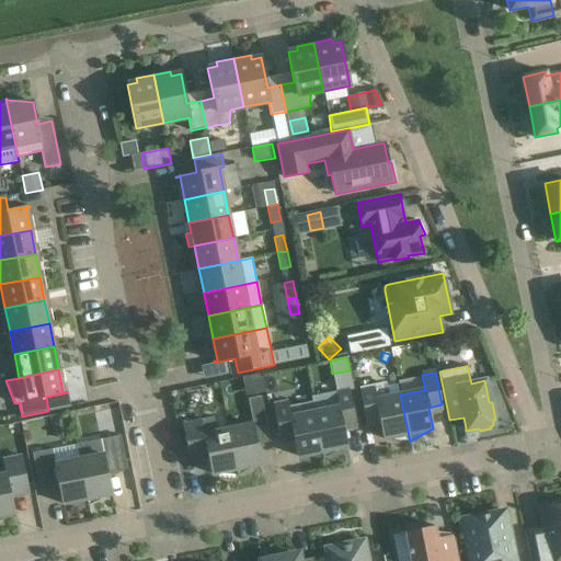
[(387,388),(386,382),(359,388),(361,398),(365,420),(378,416),(382,438),(409,441),(409,442),(410,442),(400,395),(398,386),(387,388)]
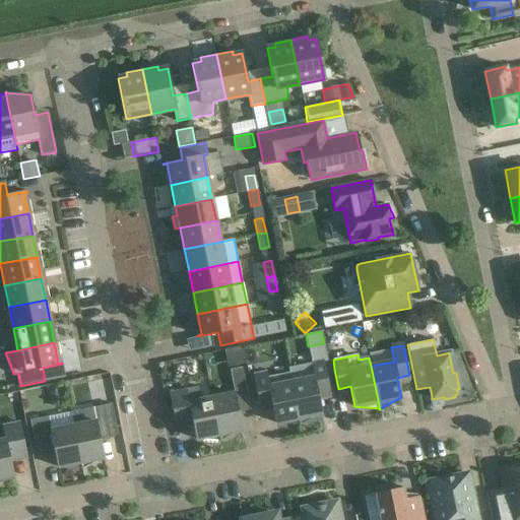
[(300,366),(288,368),(289,373),(291,382),(300,426),(301,426),(301,424),(322,413),(319,400),(318,394),(330,392),(324,361),(311,364),(300,366)]
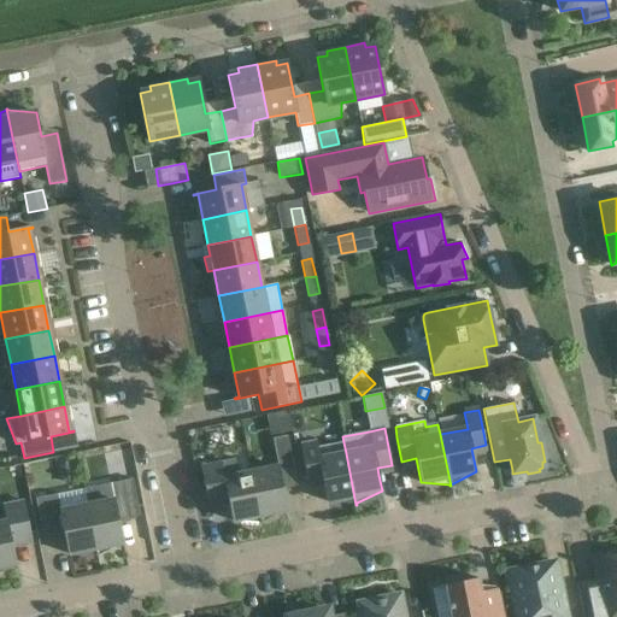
[(272,439),(277,463),(292,459),(287,435),(272,439)]
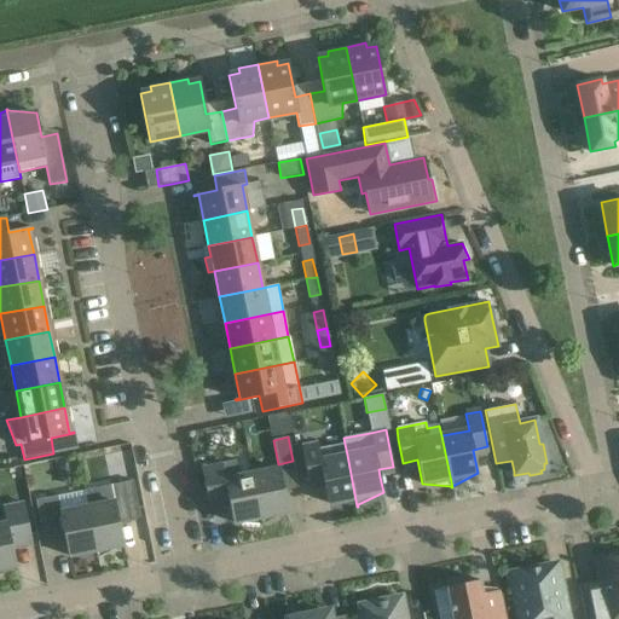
[(308,481),(323,479),(328,503),(356,505),(357,507),(347,455),(334,457),(331,446),(318,449),(317,444),(301,446),(308,481)]
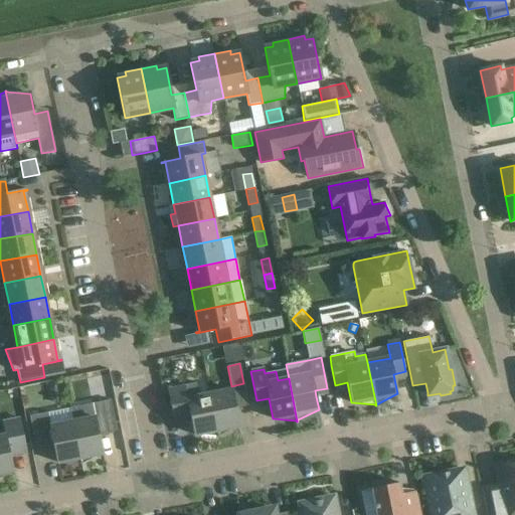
[(218,438),(209,394),(199,396),(196,382),(191,383),(167,388),(173,419),(190,415),(193,435),(217,437),(217,438),(218,438)]
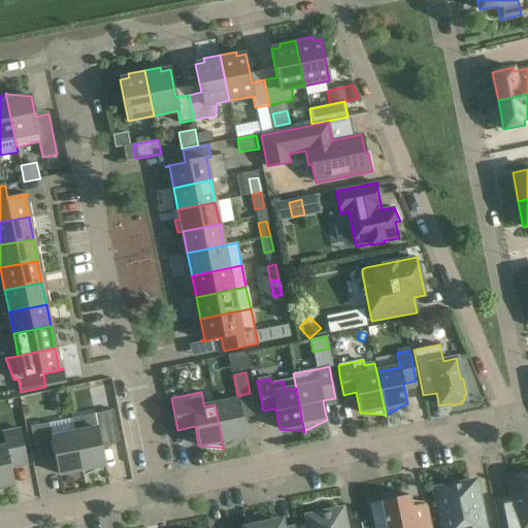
[(238,399),(215,404),(224,449),(225,449),(225,447),(245,436),(238,399)]
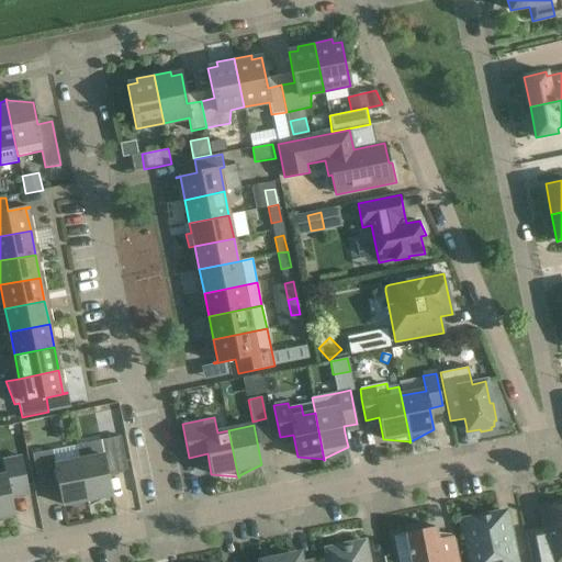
[(79,461),(89,507),(89,506),(112,494),(108,473),(127,470),(121,437),(101,440),(76,446),(79,461)]
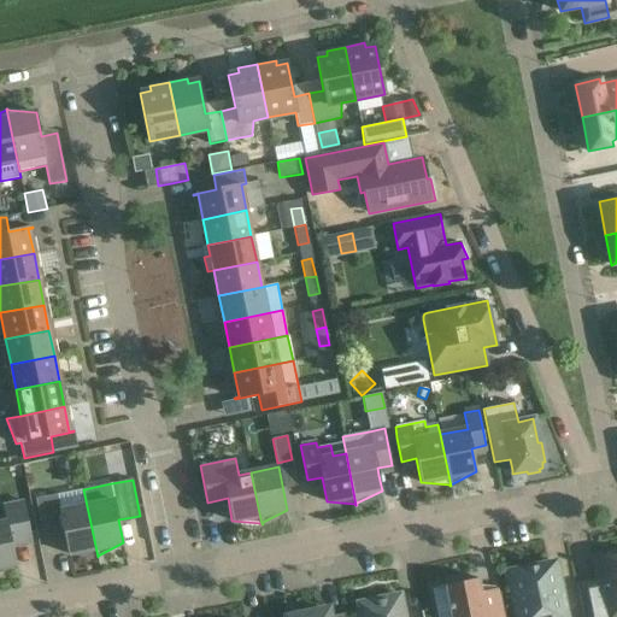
[(95,556),(97,557),(98,557),(87,506),(60,511),(57,494),(35,499),(37,510),(42,534),(63,529),(68,553),(95,556)]
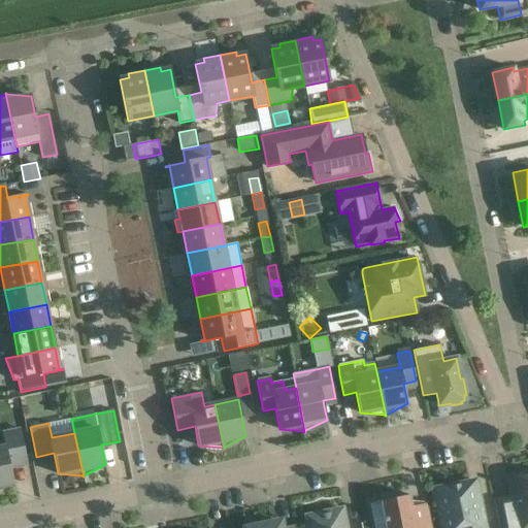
[(0,448),(0,489),(13,483),(9,464),(27,460),(20,429),(2,432),(4,447),(0,448)]
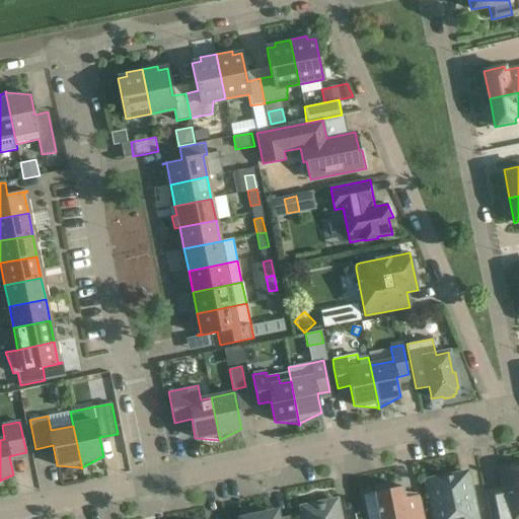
[(518,466),(500,471),(505,495),(489,498),(493,518),(515,518),(518,518),(518,466)]
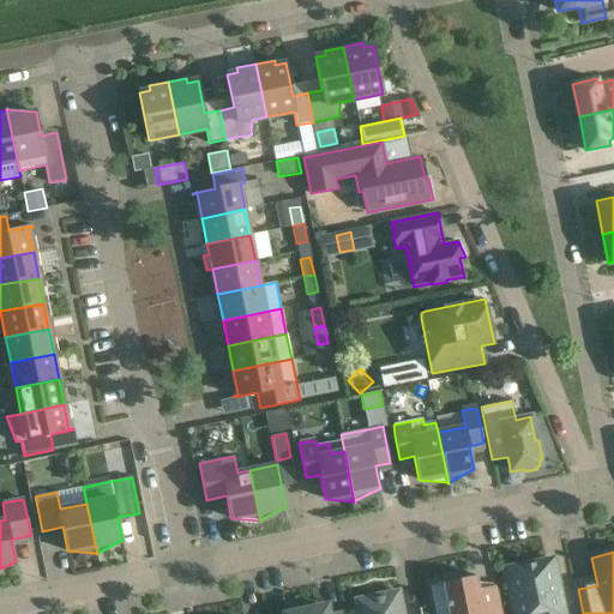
[(505,570),(513,613),(563,613),(553,560),(505,570)]
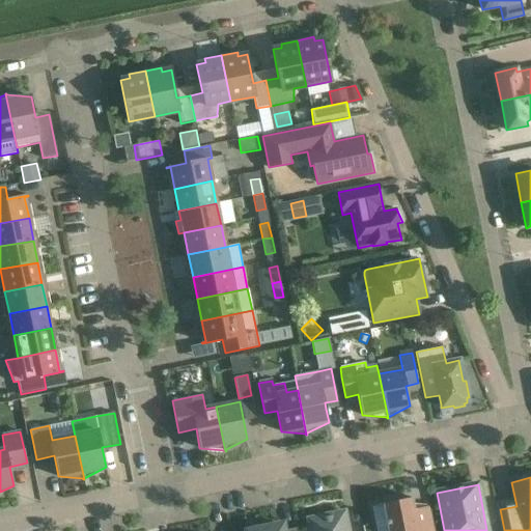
[(432,530),(431,527),(427,507),(414,510),(412,499),(412,498),(372,505),(376,530),(432,530)]
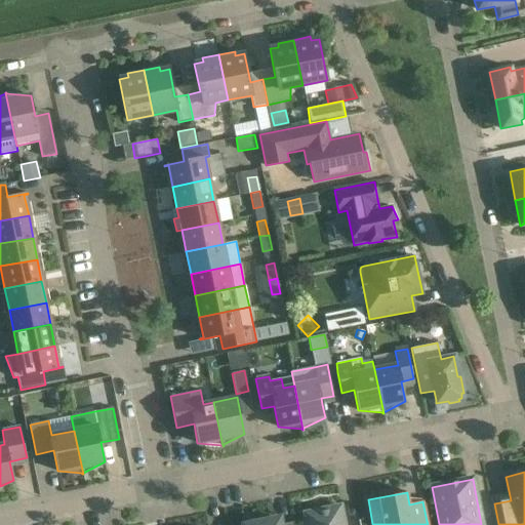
[(358,520),(359,524),(344,524),(340,506),(305,513),(307,524),(360,524),(360,520),(358,520)]
